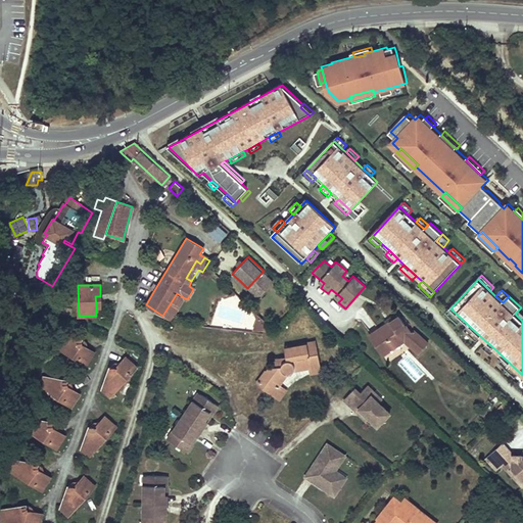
[(162,316),(171,320),(185,298),(177,293),(162,316)]
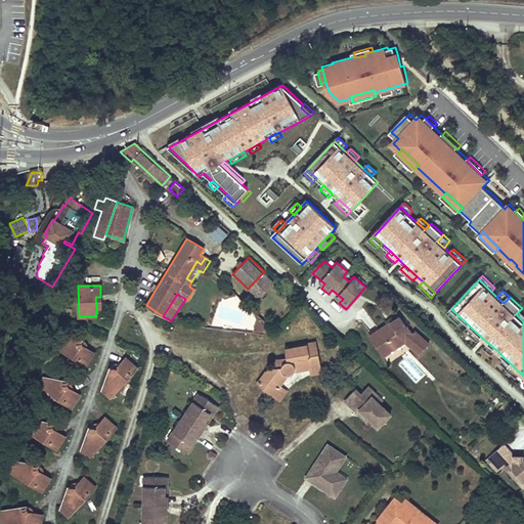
[(464,320),(451,309),(448,313),(461,324),(464,320)]
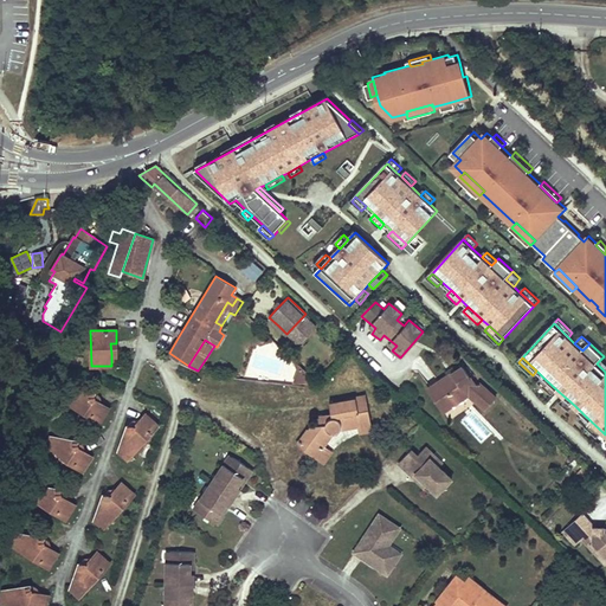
[(298,366),(294,381),(316,382),(298,366)]
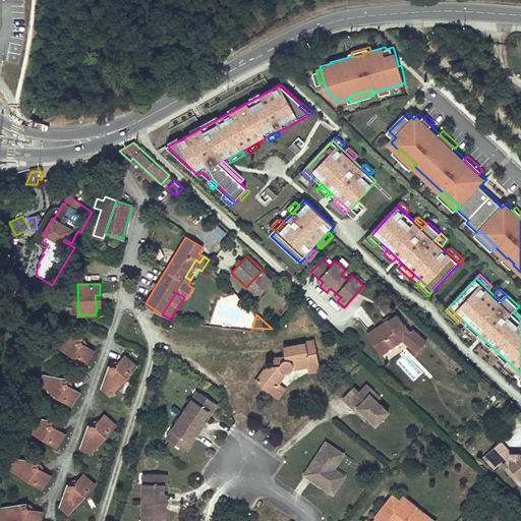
[(415,351),(424,341),(412,329),(408,333),(397,315),(367,334),(380,353),(402,339),(415,351)]
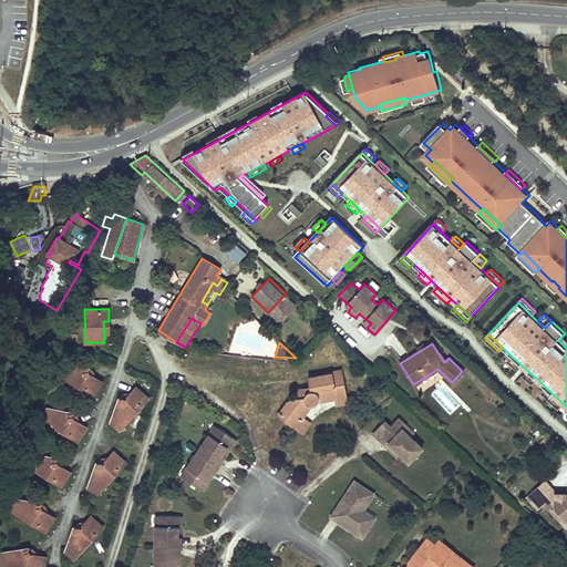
[(49,353),(44,351),(40,350),(35,361),(44,364),(49,353)]
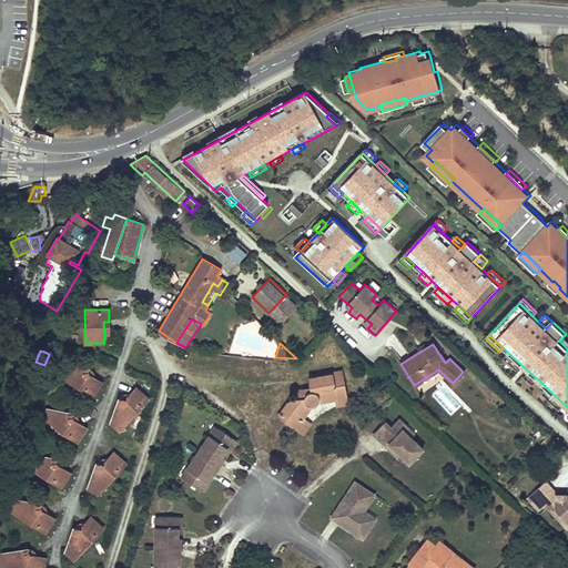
[(523,366),(509,354),(506,358),(519,371),(523,366)]
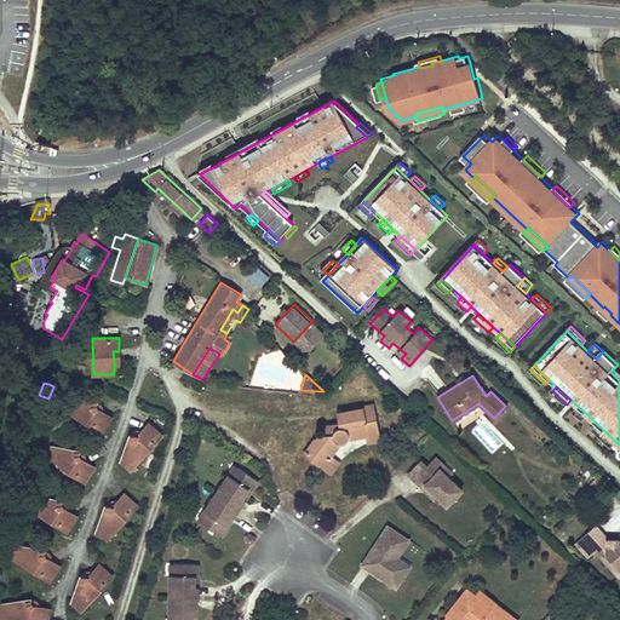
[(72,407),(80,409),(89,411),(89,413),(90,414),(90,417),(92,418),(93,418),(90,424),(103,432),(112,418),(104,412),(104,409),(104,406),(103,405),(101,403),(99,402),(74,397),(72,407)]
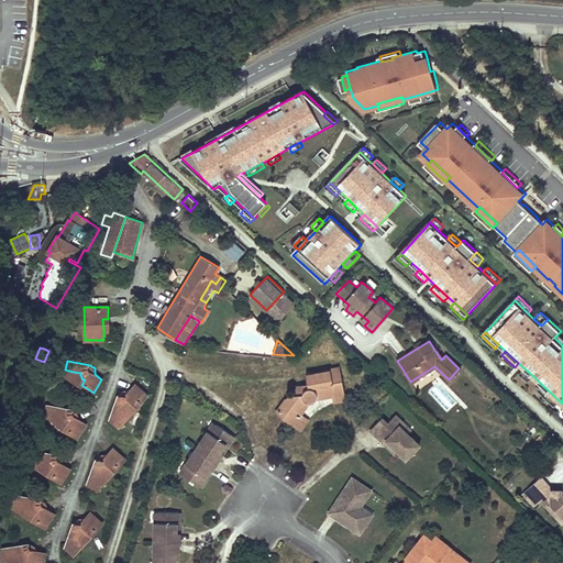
[(534,377),(526,370),(521,374),(530,382),(534,377)]
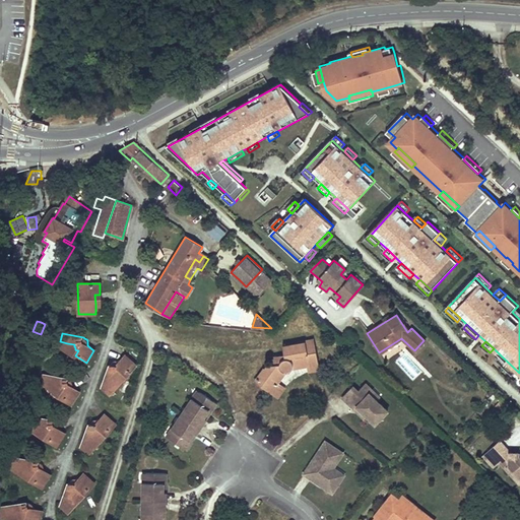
[(257,378),(260,380),(263,382),(260,386),(273,394),(278,387),(276,384),(278,382),(285,372),(287,371),(288,371),(290,370),(291,369),(291,368),(306,366),(318,364),(314,344),(306,346),(305,342),(282,346),(284,358),(282,359),(281,360),(280,361),(279,363),(279,365),(265,366),(257,378)]
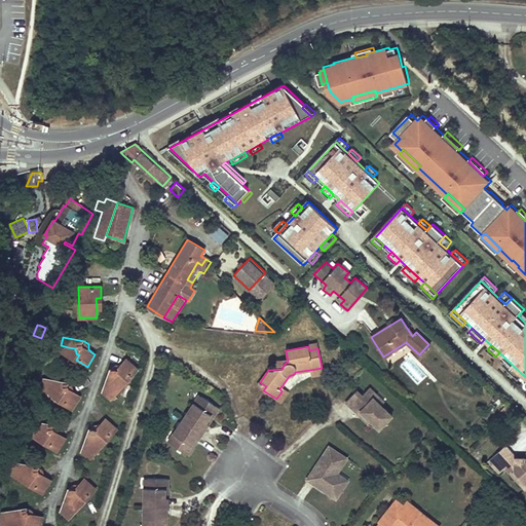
[(111,368),(108,378),(104,389),(112,392),(117,377),(119,378),(121,377),(122,377),(123,376),(124,376),(125,375),(129,379),(139,370),(127,360),(121,366),(120,365),(118,365),(117,364),(115,365),(114,366),(113,367),(111,368)]
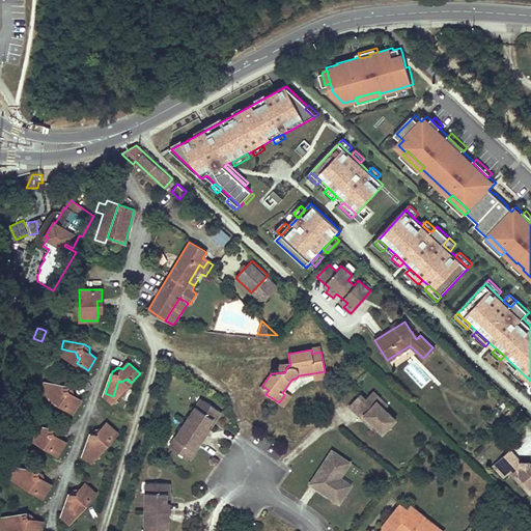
[(528,379),(511,363),(508,367),(525,383),(528,379)]
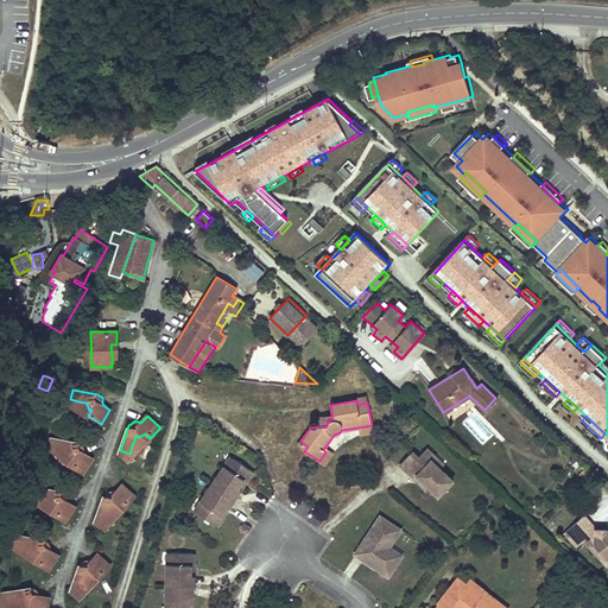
[(55,438),(54,443),(52,449),(70,451),(70,453),(70,455),(71,457),(73,458),(74,460),(70,464),(83,473),(93,458),(84,453),(86,450),(86,449),(84,447),(83,445),(82,444),(80,444),(80,442),(55,438)]
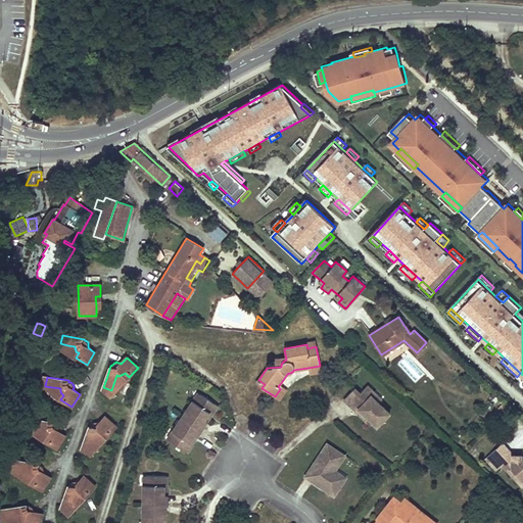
[(280,389),(275,396),(279,400),(286,389),(280,384),(278,386),(280,389)]
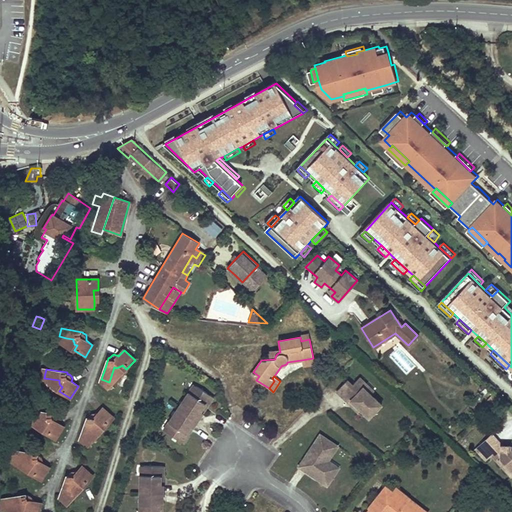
[(370,395),(363,388),(366,385),(359,379),(351,386),(346,381),(336,392),(348,405),(350,406),(355,411),(356,411),(356,412),(357,413),(358,414),(361,415),(362,416),(364,417),(365,417),(367,417),(369,419),(381,406),(370,395)]
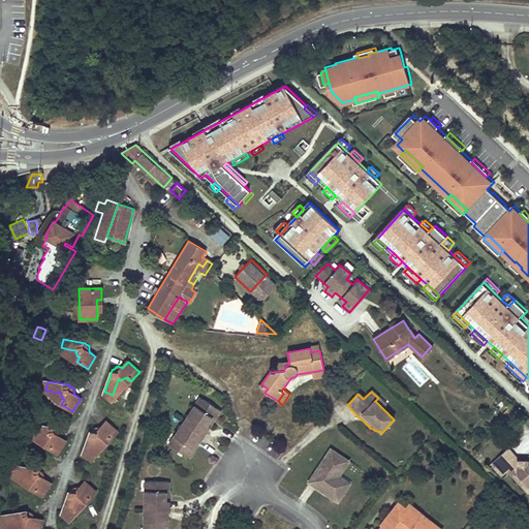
[(385,405),(378,398),(375,401),(382,408),(385,405)]
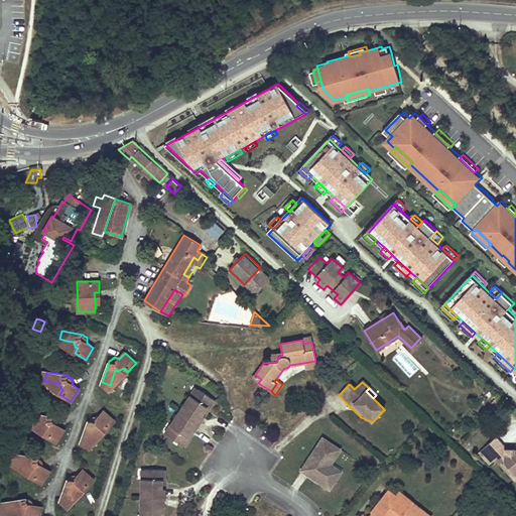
[(172,429),(166,437),(183,448),(189,440),(186,438),(197,424),(207,409),(209,411),(215,402),(198,391),(192,399),(189,397),(169,427),(172,429)]
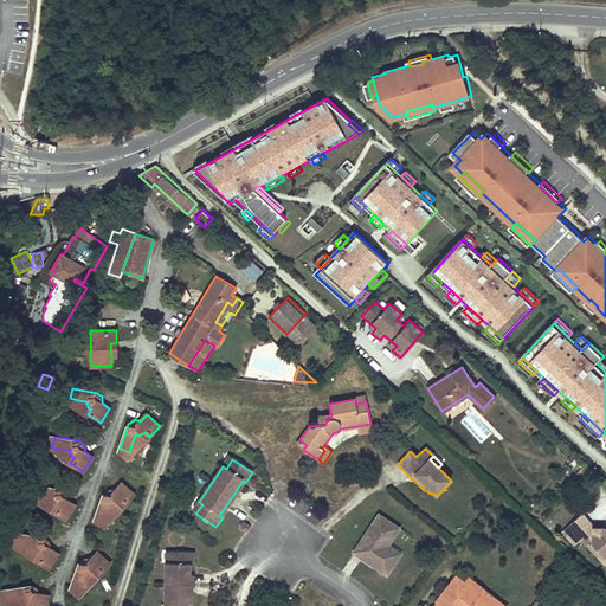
[(233,500),(245,483),(243,481),(231,498),(233,500)]
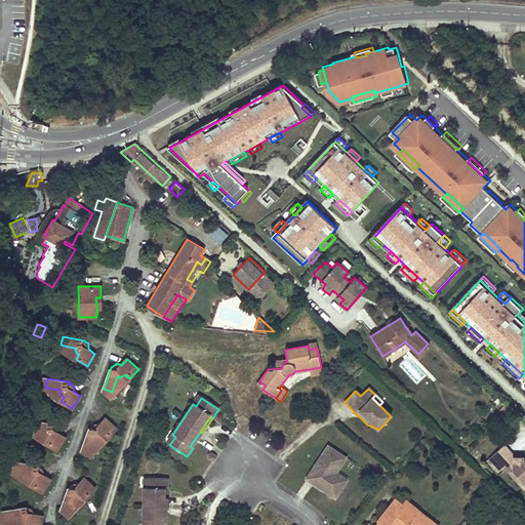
[(90,428),(86,438),(83,448),(92,450),(96,436),(98,437),(101,436),(102,436),(103,436),(104,435),(109,438),(117,428),(106,418),(99,425),(98,423),(96,423),(94,423),(93,423),(92,426),(91,428),(90,428)]
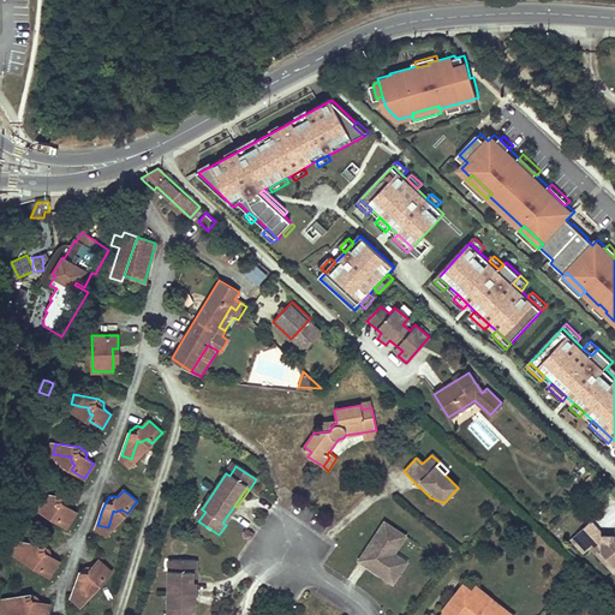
[(37,493),(37,497),(36,503),(54,506),(54,508),(54,509),(55,512),(57,513),(57,514),(54,519),(67,527),(76,513),(67,507),(69,505),(69,503),(69,501),(67,500),(65,499),(64,499),(64,496),(37,493)]
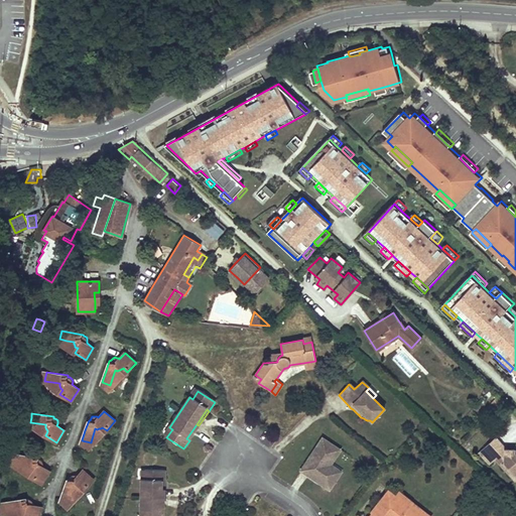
[(189,440),(199,425),(197,424),(186,438),(189,440)]
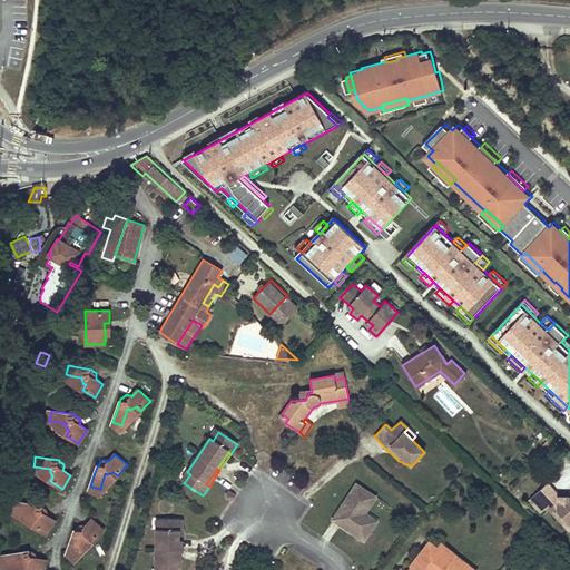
[(561,497),(549,483),(536,495),(547,508),(548,507),(567,527),(569,522),(569,501),(569,498),(569,497),(561,497)]
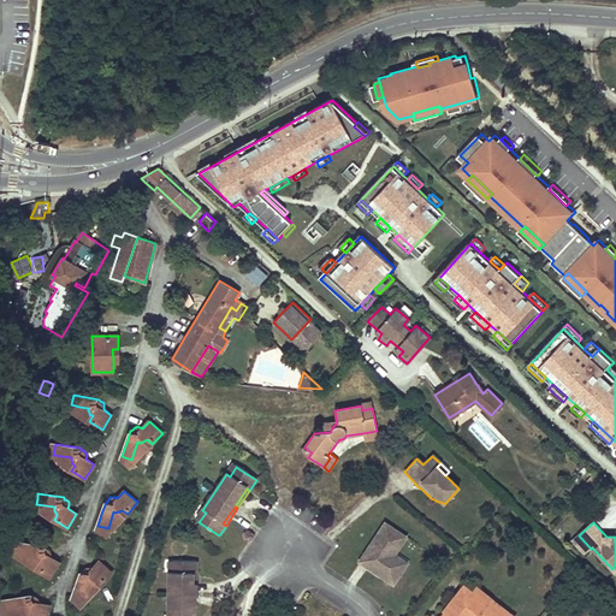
[(412,538),(389,525),(361,566),(398,587),(412,564),(398,556),(412,538)]
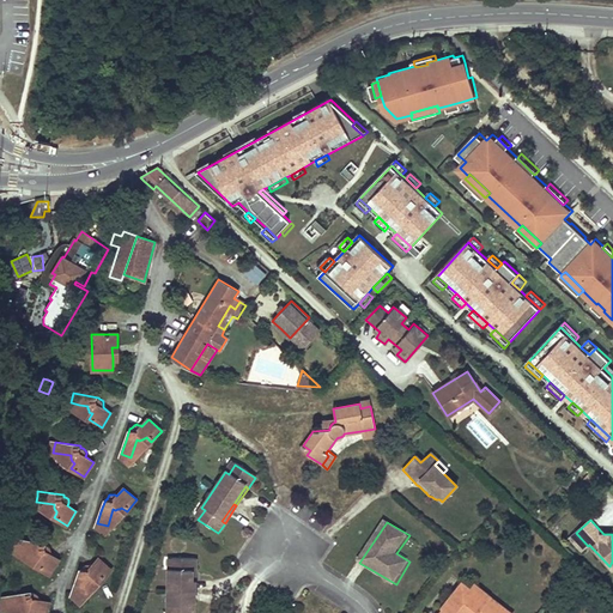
[(571,539),(582,551),(588,546),(576,533),(571,539)]
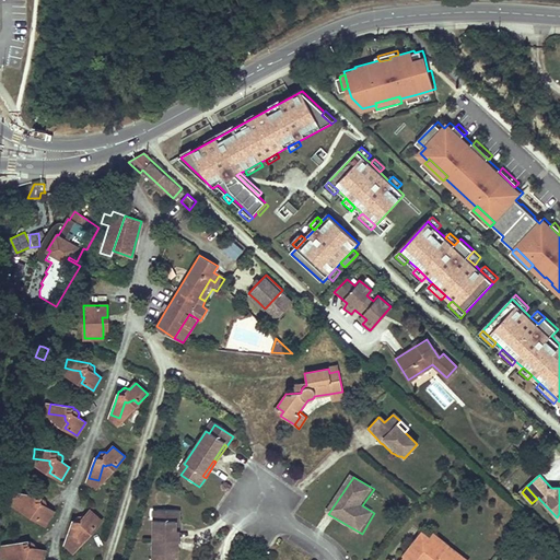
[(43,497),(20,493),(19,493),(18,498),(18,500),(16,503),(33,505),(33,508),(34,510),(35,512),(36,513),(33,518),(45,526),(54,512),(46,506),(48,504),(48,502),(46,501),(45,499),(43,499),(43,497)]
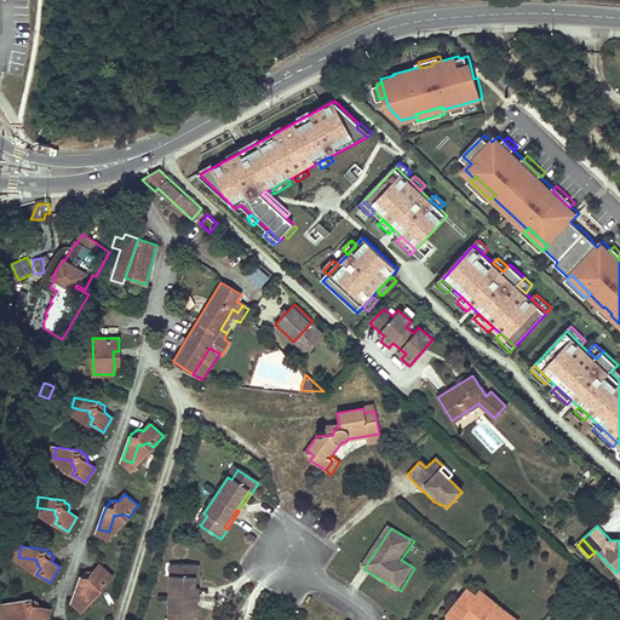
[(81,575),(78,587),(73,600),(84,603),(90,586),(91,586),(93,586),(95,585),(96,584),(98,584),(103,587),(114,577),(101,564),(93,572),(91,572),(90,570),(89,570),(86,570),(86,572),(84,575),(81,575)]
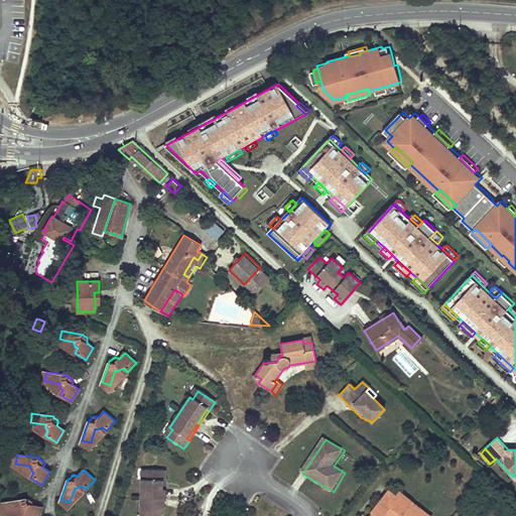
[(160,515),(161,500),(161,483),(165,483),(165,473),(145,472),(145,481),(141,481),(140,515),(160,515)]
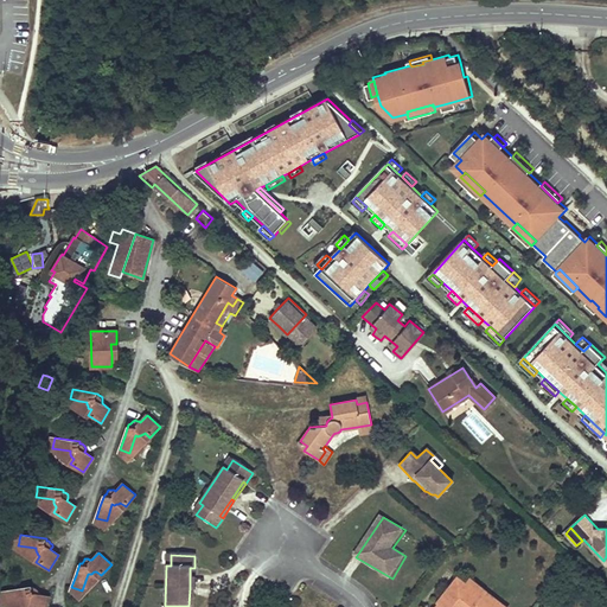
[(458,577),(453,583),(461,590),(466,583),(458,577)]
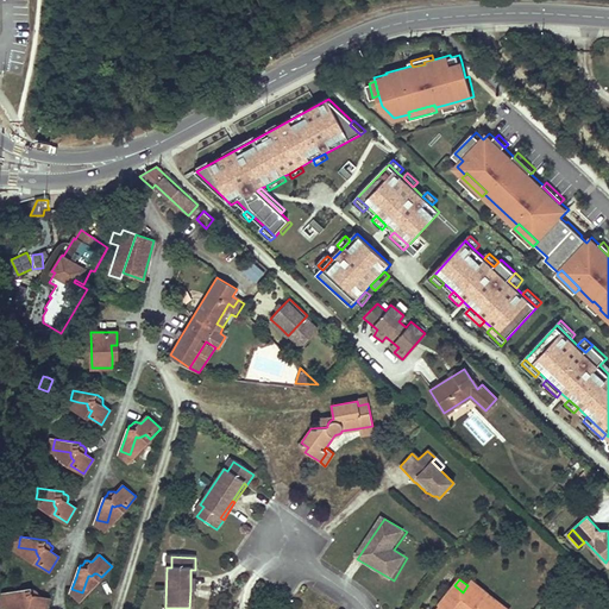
[(502,608),(500,607),(498,604),(497,603),(496,602),(495,601),(494,600),(471,582),(468,585),(463,592),(454,585),(440,604),(441,606),(438,608),(502,608)]
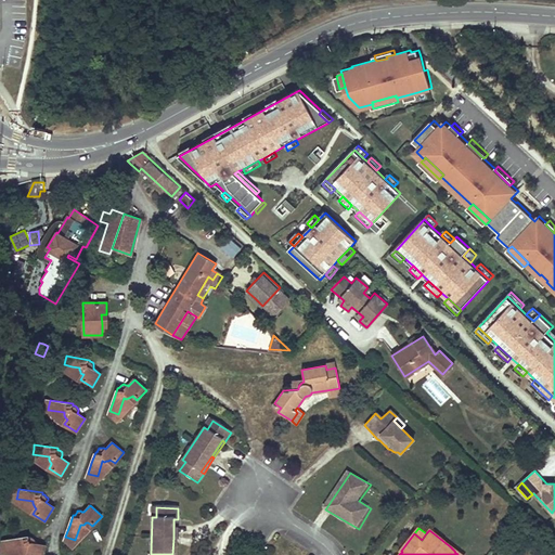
[(29,538),(29,537),(28,537),(5,541),(8,551),(24,547),(25,549),(27,551),(28,552),(29,552),(28,554),(42,554),(44,545),(37,543),(36,542),(36,540),(35,539),(35,538),(34,538),(31,538),(29,538)]
